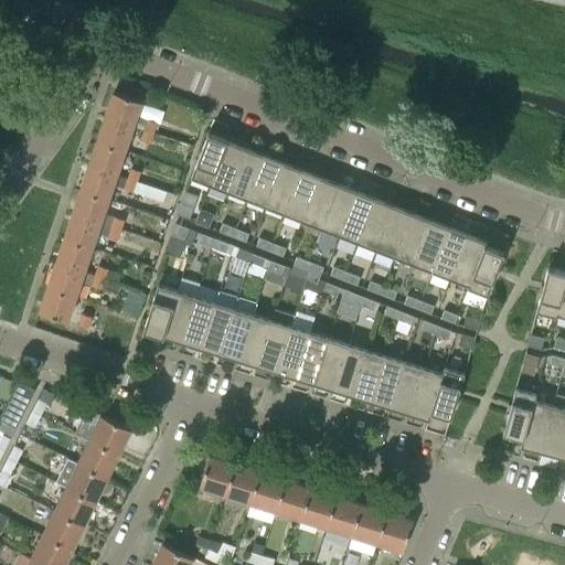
[(132,126),(141,100),(114,92),(105,116),(132,126)]
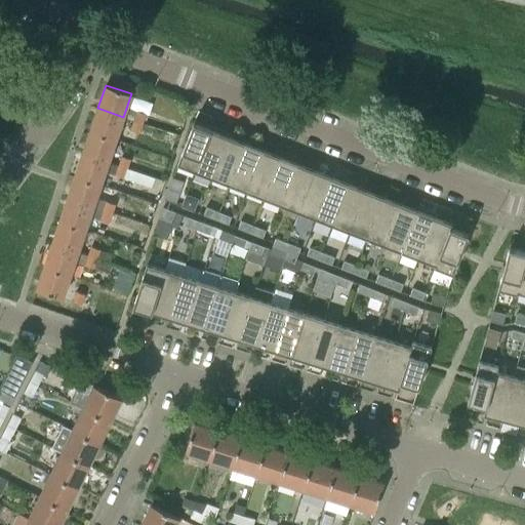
[(97,108),(90,131),(116,139),(123,117),(97,108)]
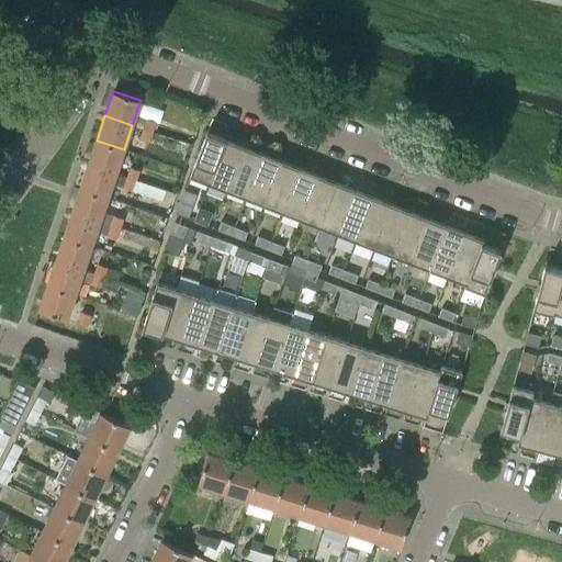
[(143,128),(153,132),(156,122),(146,119),(143,128)]
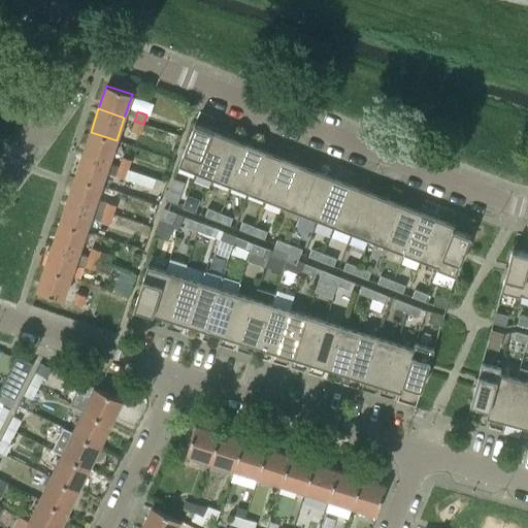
[(140,133),(143,124),(134,121),(131,129),(140,133)]
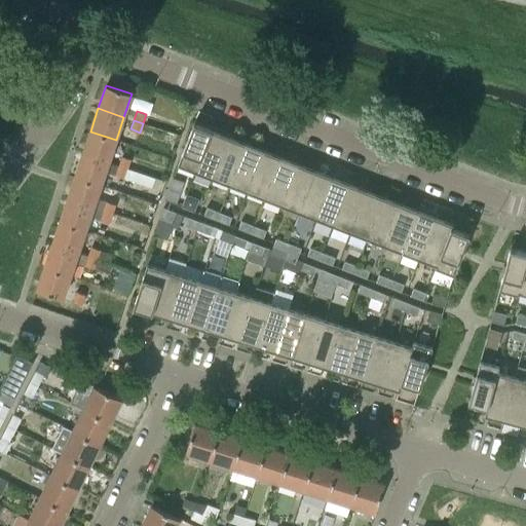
[(178,164),(195,172),(212,129),(194,122),(178,164)]
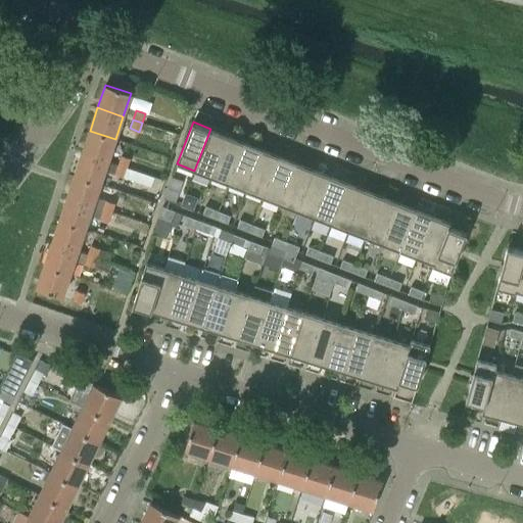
[(228,135),(210,129),(194,171),(211,177),(228,135)]
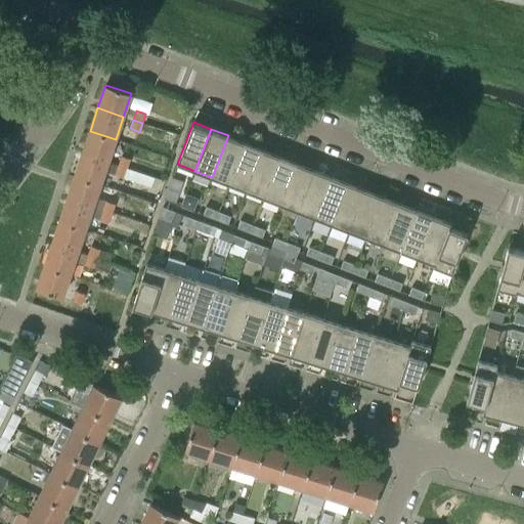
[(83,154),(107,162),(116,139),(90,131),(83,154)]
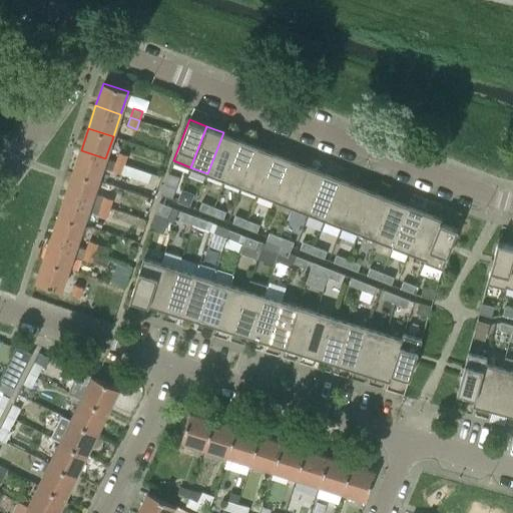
[(207,173),(224,180),(240,139),(223,132),(207,173)]
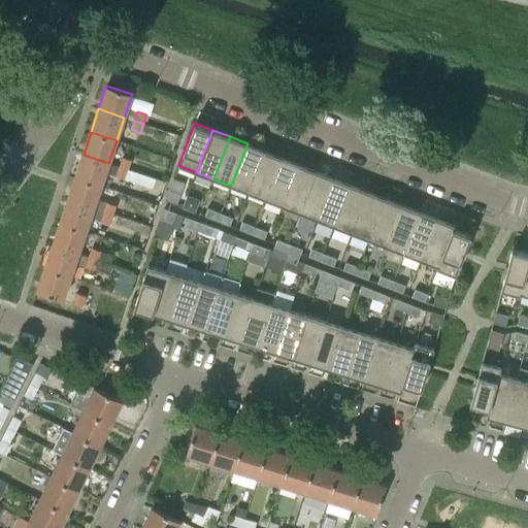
[(264,150),(248,143),(231,186),(249,192),(264,150)]
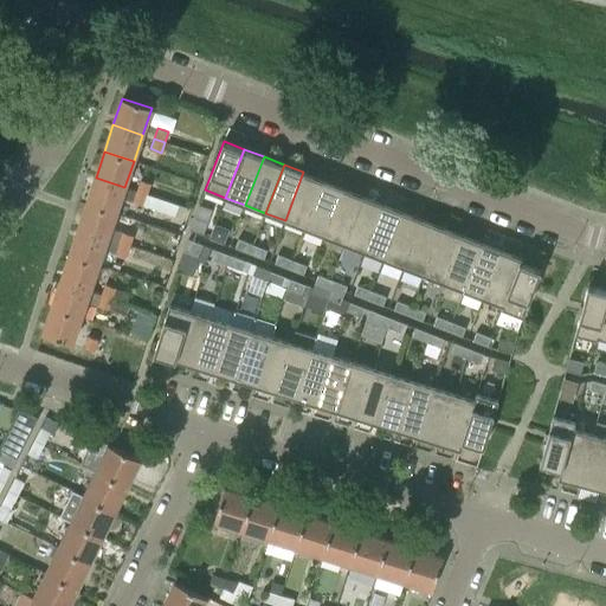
[(323,180),(303,172),(285,220),(304,229),(323,180)]
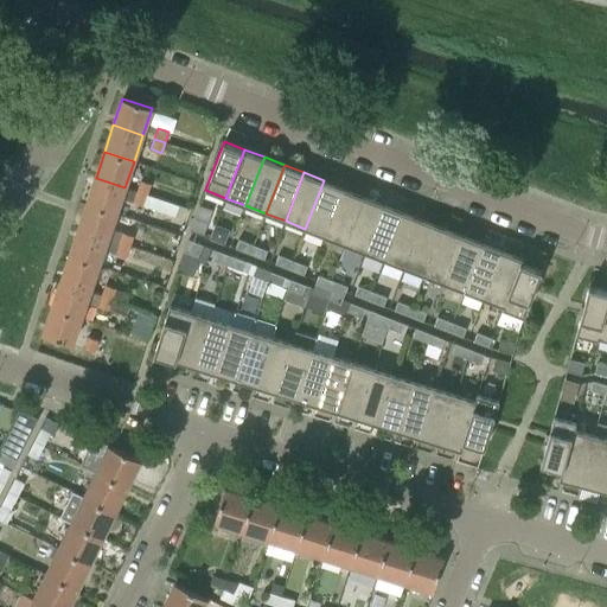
[(136,191),(125,187),(96,178),(87,204),(116,213),(121,198),(145,205),(148,195),(136,191)]
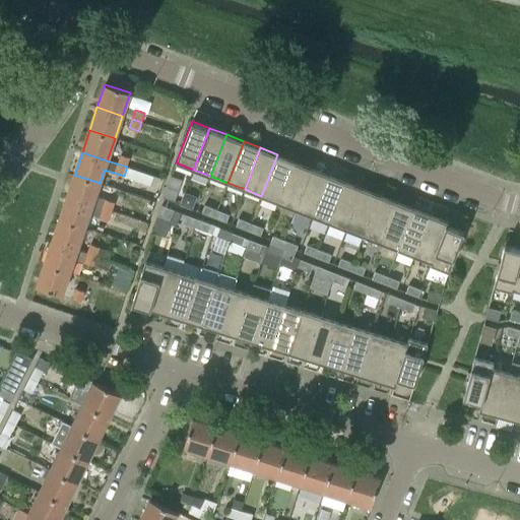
[(117,164),(127,167),(130,157),(120,154),(117,164)]
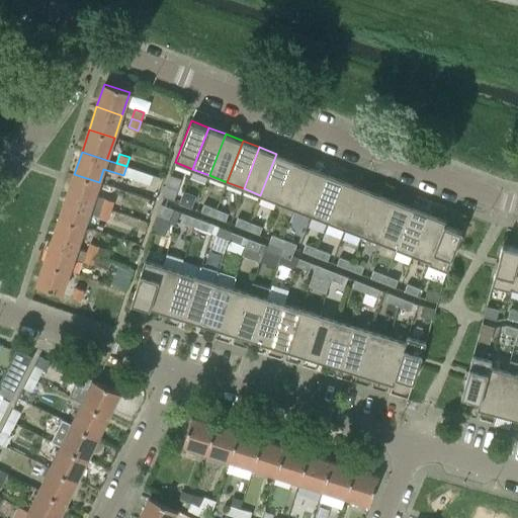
[(293,160),(276,154),(260,195),(277,201),(293,160)]
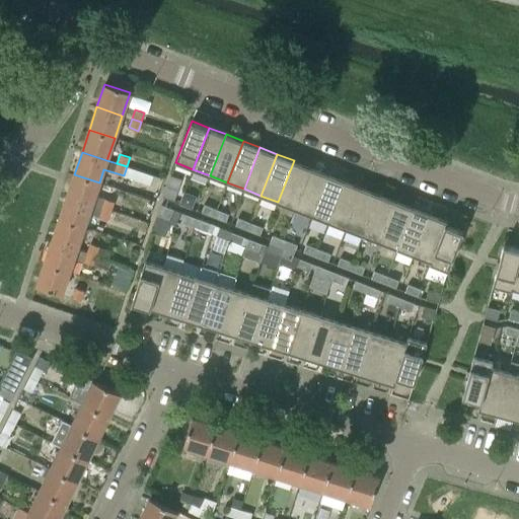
[(311,167),(294,160),(278,202),(295,209),(311,167)]
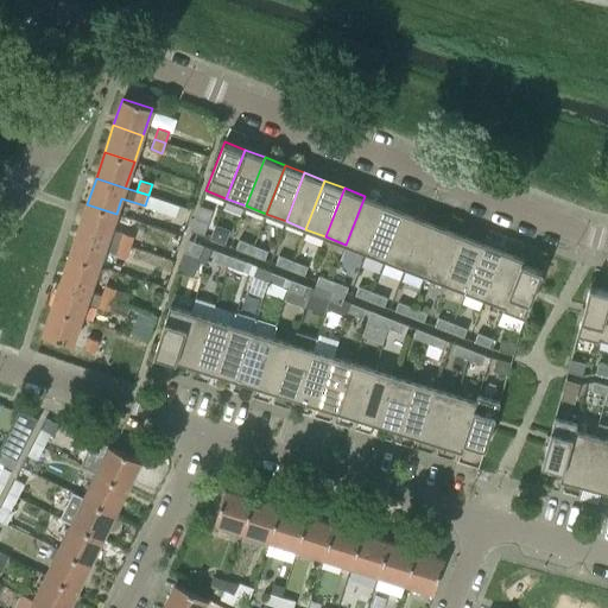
[(157,197),(149,195),(145,206),(153,209),(176,216),(179,206),(157,197)]
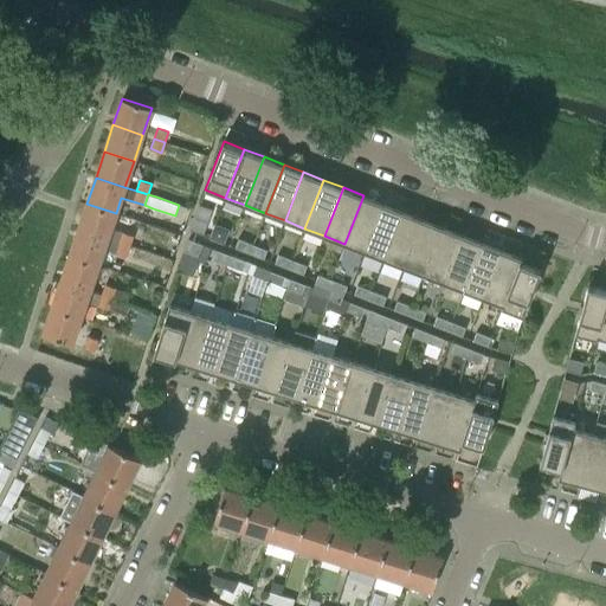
[(384,204),(363,195),(345,244),(365,251),(384,204)]
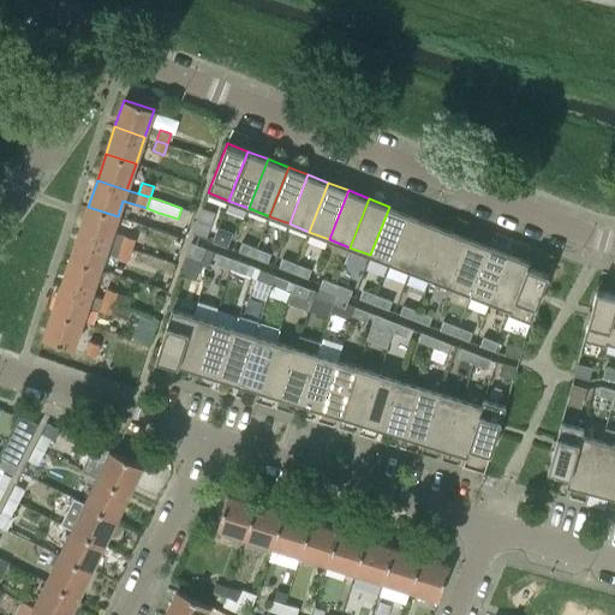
[(118,216),(88,207),(79,233),(109,243),(118,216)]
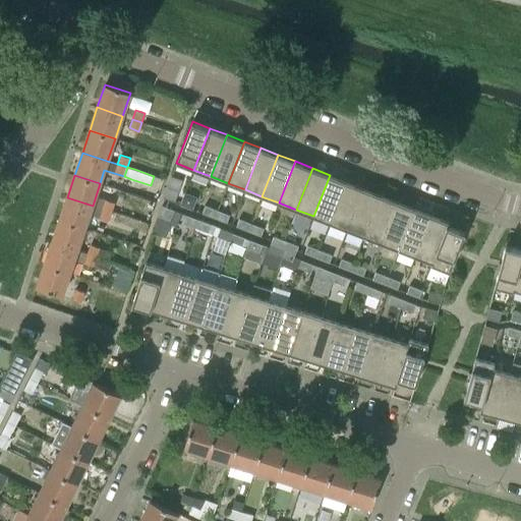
[(313,216),(330,223),(346,181),(330,175),(313,216)]
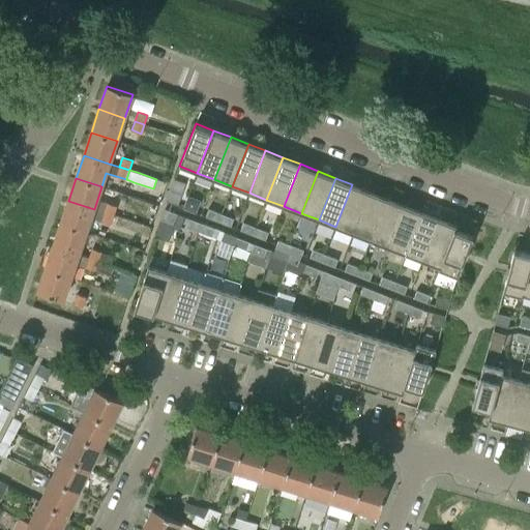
[(370,192),(352,184),(335,227),(353,234),(370,192)]
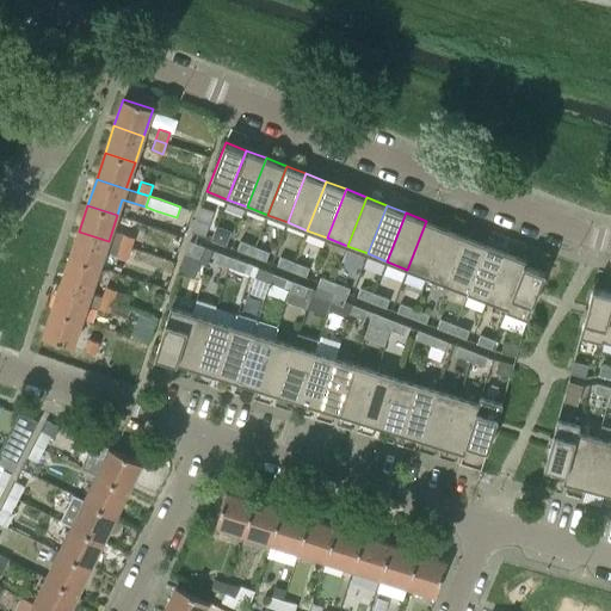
[(204,236),(209,223),(196,218),(191,232),(204,236)]
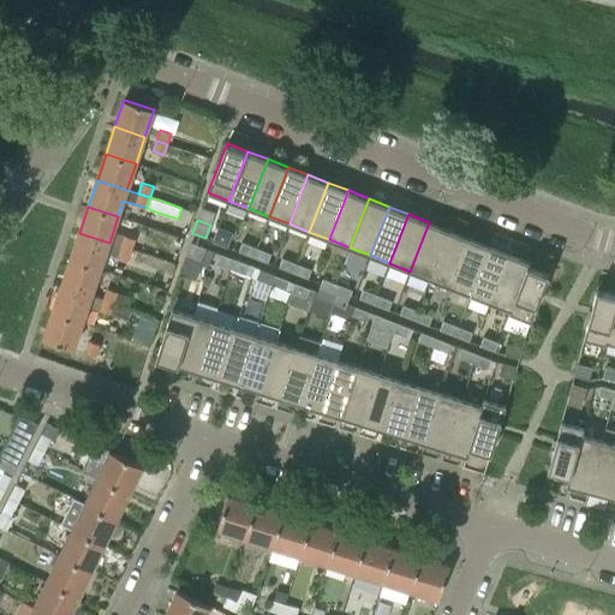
[(449,230),(429,222),(410,272),(430,279),(449,230)]
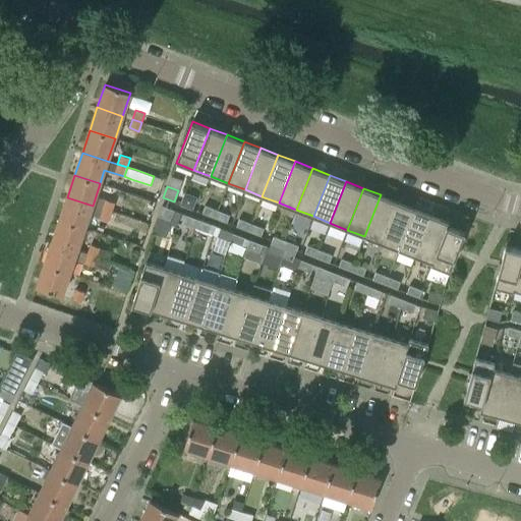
[(398,201),(381,194),(364,236),(382,243),(398,201)]
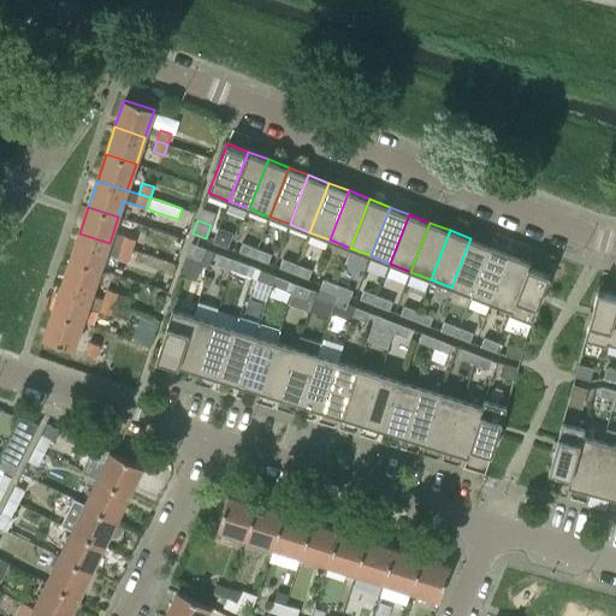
[(217,232),(213,242),(227,248),(231,238),(217,232)]
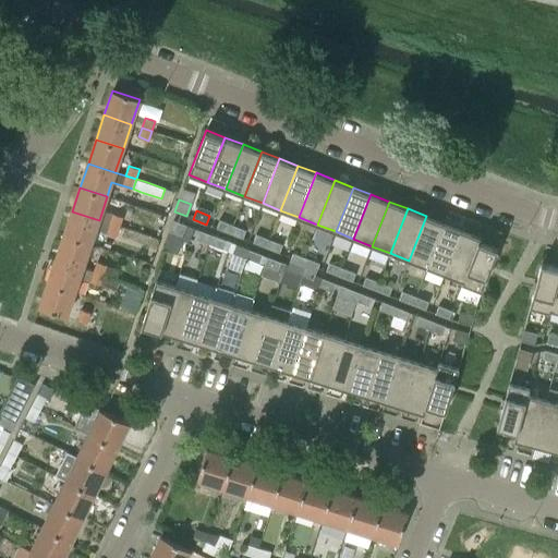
[(72,211),(63,235),(91,244),(99,220),(72,211)]
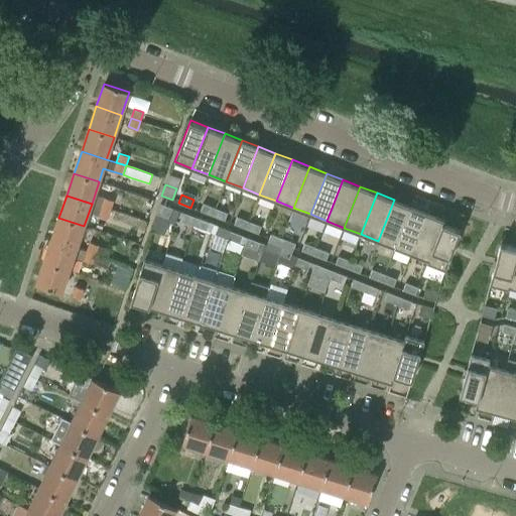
[(104,198),(101,207),(111,210),(114,201),(104,198)]
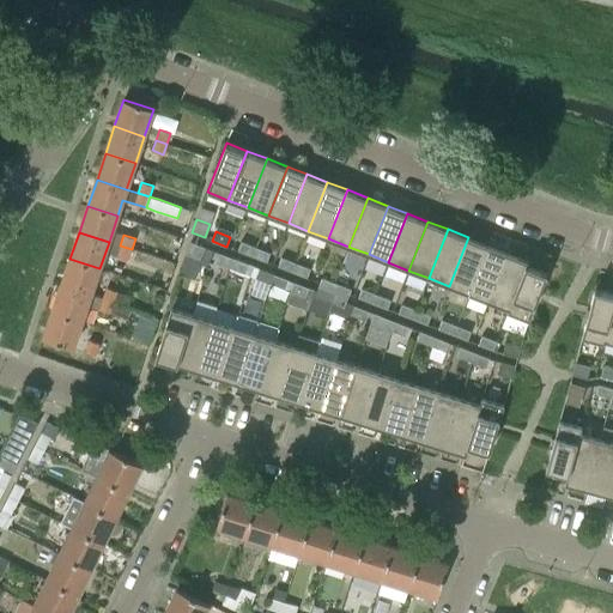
[(487,244),(468,237),(449,286),(469,293),(487,244)]
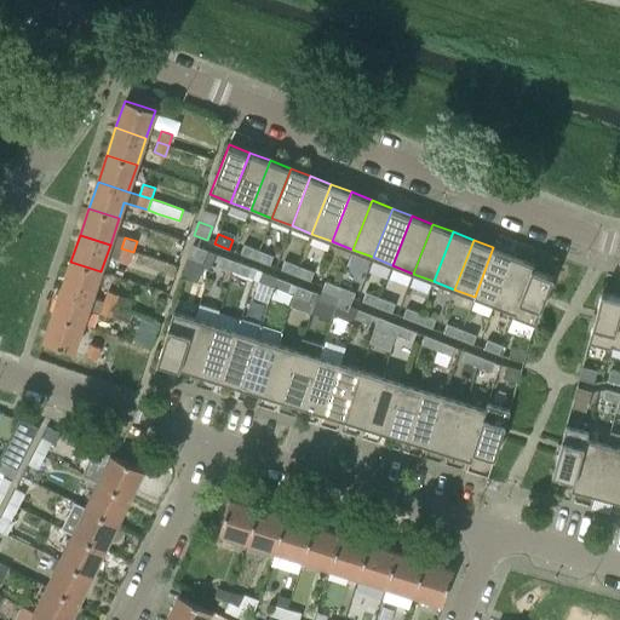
[(181,275),(182,275),(195,281),(202,264),(211,268),(216,253),(193,245),(181,275)]
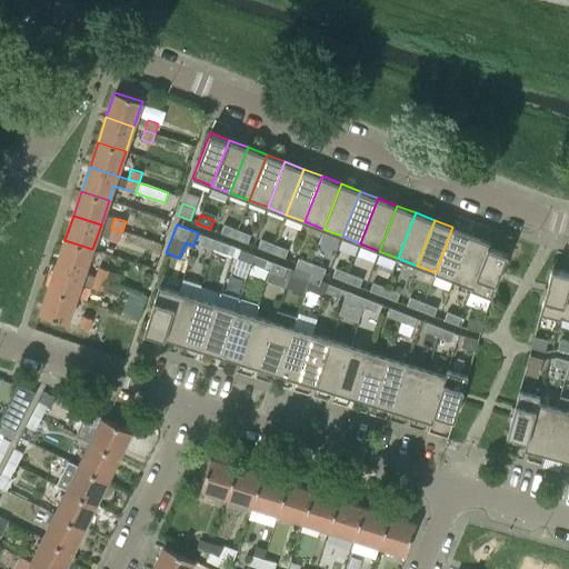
[(235,238),(237,229),(223,225),(220,232),(235,238)]
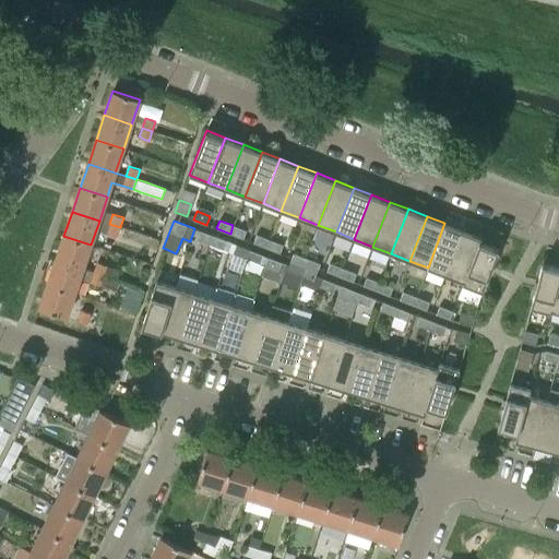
[(463,230),(444,223),(428,268),(445,275),(463,230)]
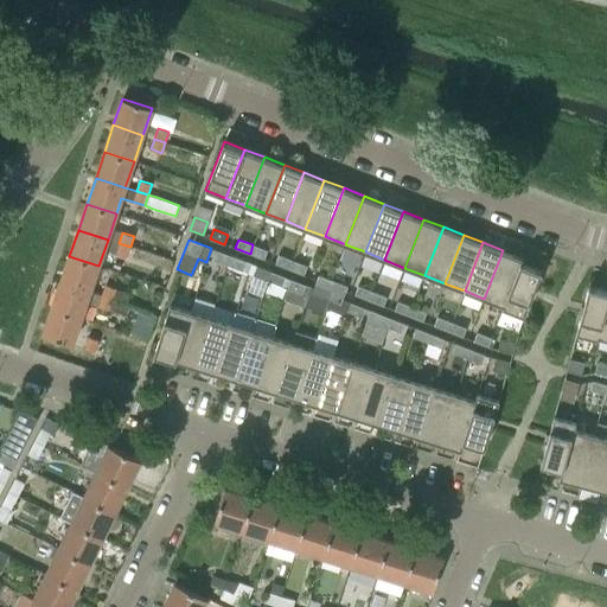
[(127,257),(131,247),(119,243),(115,253),(127,257)]
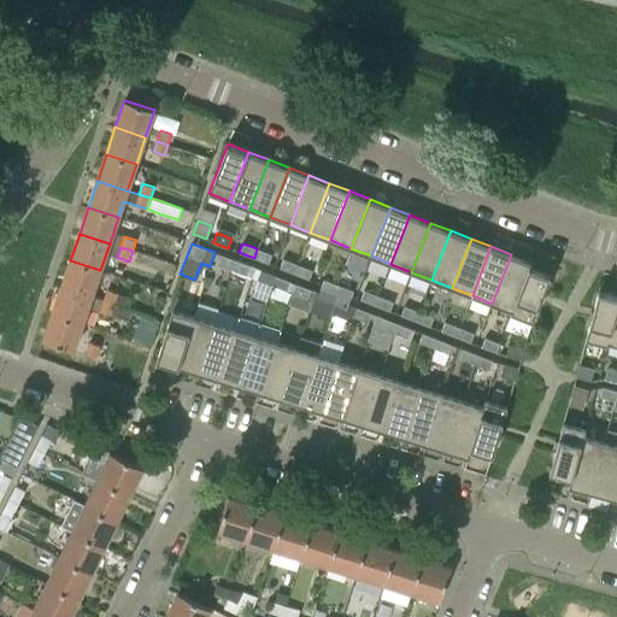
[(272,254),(257,248),(254,258),(269,264),(272,254)]
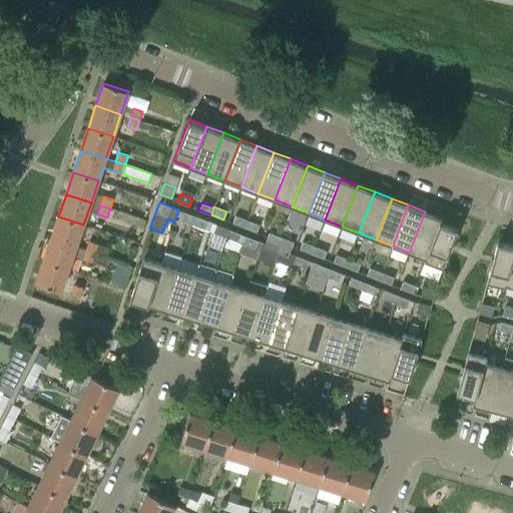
[(139,230),(143,217),(120,210),(116,223),(139,230)]
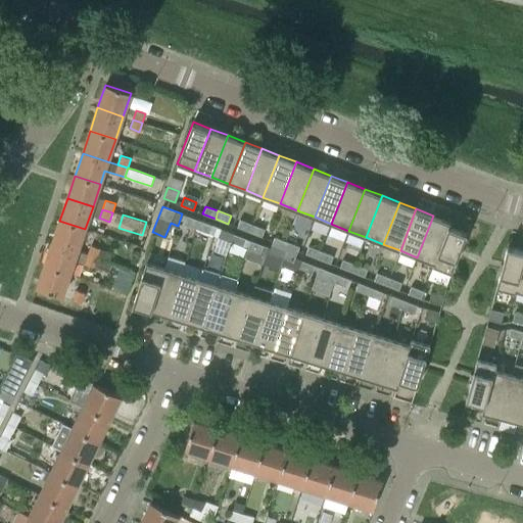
[(196,228),(199,221),(187,216),(184,223),(196,228)]
